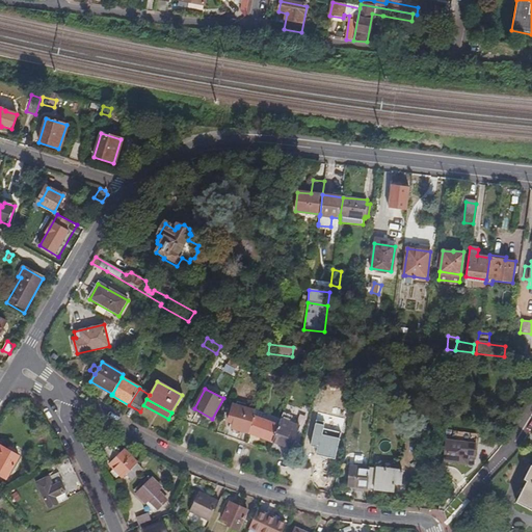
[(254,417),(255,410),(233,404),(228,422),(234,423),(232,428),(248,433),(254,417)]
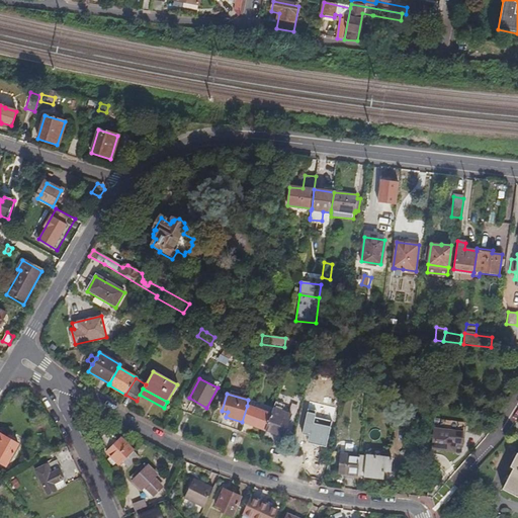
[(284,436),(291,415),(282,412),(284,405),(275,402),(271,414),(265,430),(284,436)]
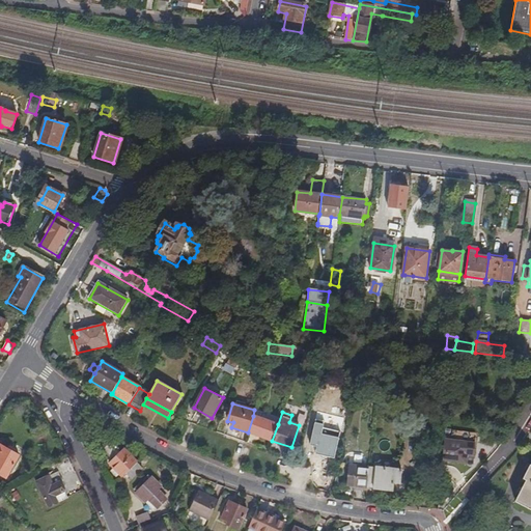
[(272,441),(278,424),(253,416),(248,432),(272,441)]
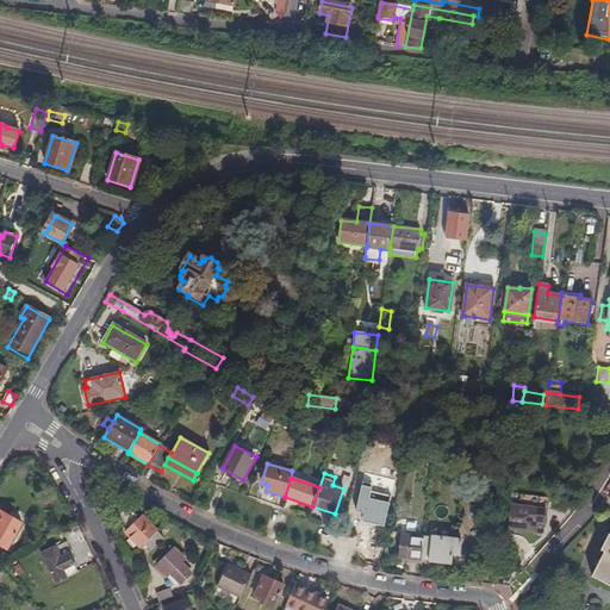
[(385,527),(390,504),(377,500),(379,495),(369,492),(367,504),(358,503),(355,517),(363,518),(362,522),(385,527)]
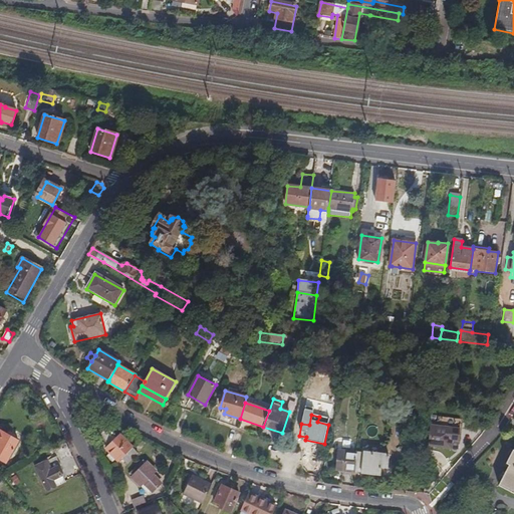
[(456,449),(459,429),(451,428),(452,421),(431,418),(428,446),(456,449)]
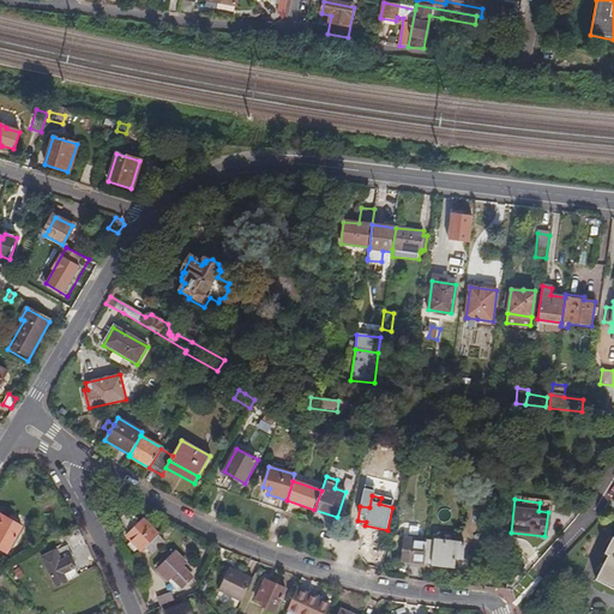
[(158,535),(143,519),(139,523),(127,511),(118,521),(130,533),(126,536),(142,552),(145,548),(158,535)]
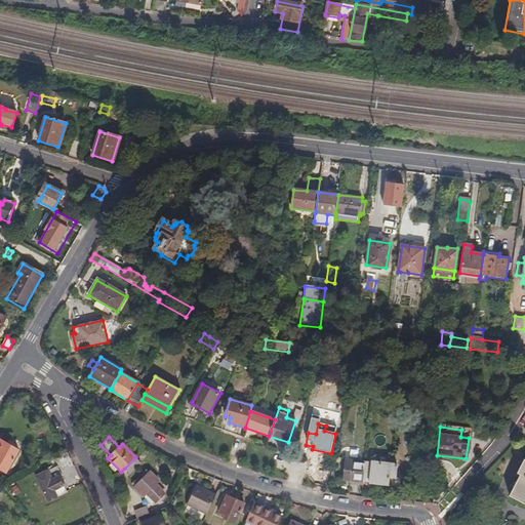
[(0,469),(6,473),(18,450),(0,440),(0,469)]
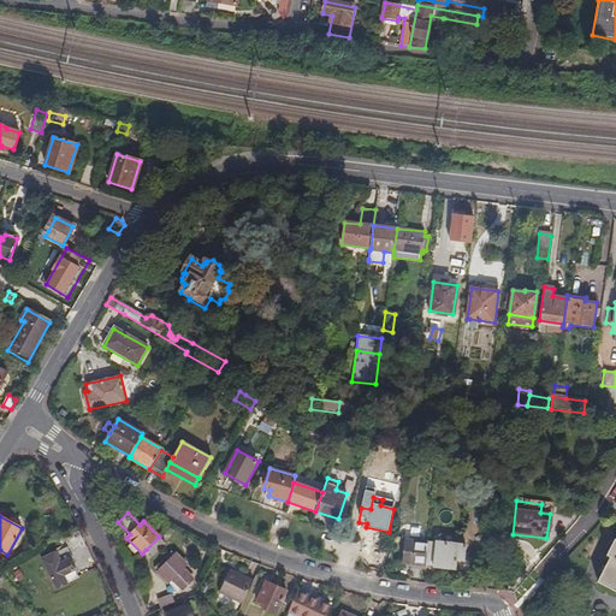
[(153,557),(166,544),(159,537),(146,550),(153,557)]
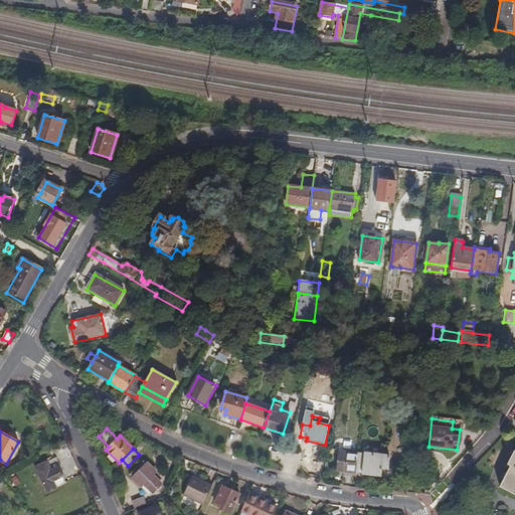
[(356,473),(358,453),(339,451),(337,471),(356,473)]
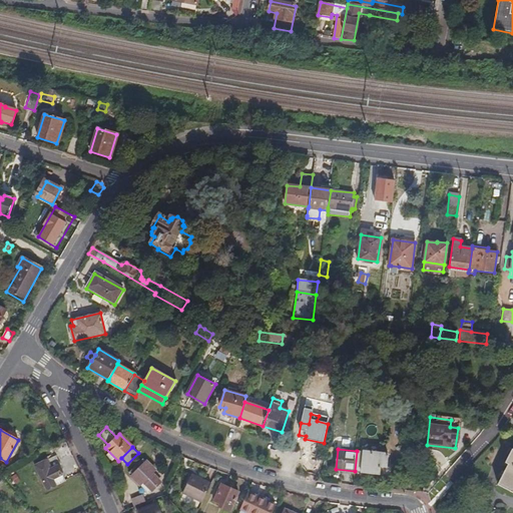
[(389,467),(391,453),(364,450),(363,452),(357,451),(355,471),(380,474),(380,466),(389,467)]
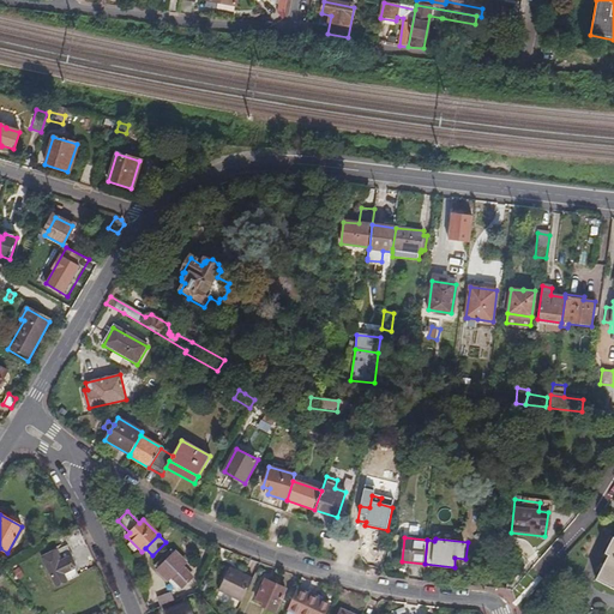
[(613,587),(613,542),(596,578),(613,587)]
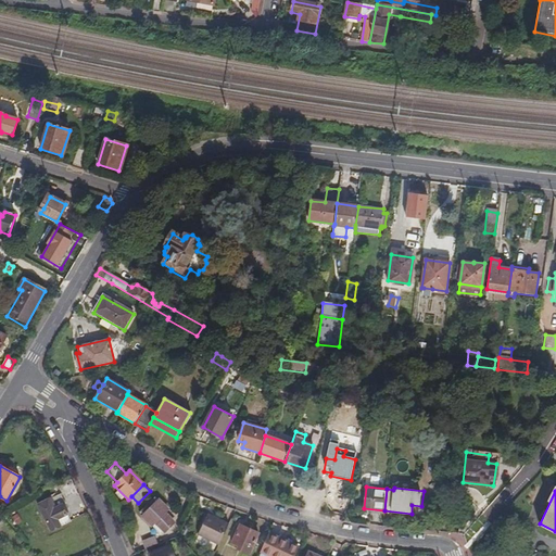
[(72,519),(63,504),(65,502),(60,493),(38,505),(52,530),(72,519)]
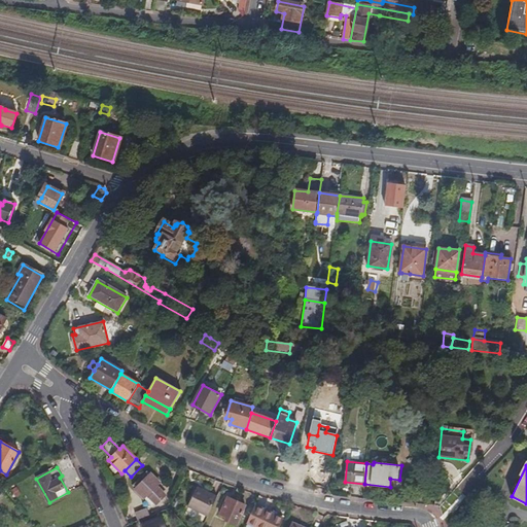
[(135,489),(150,473),(147,471),(133,486),(135,489)]
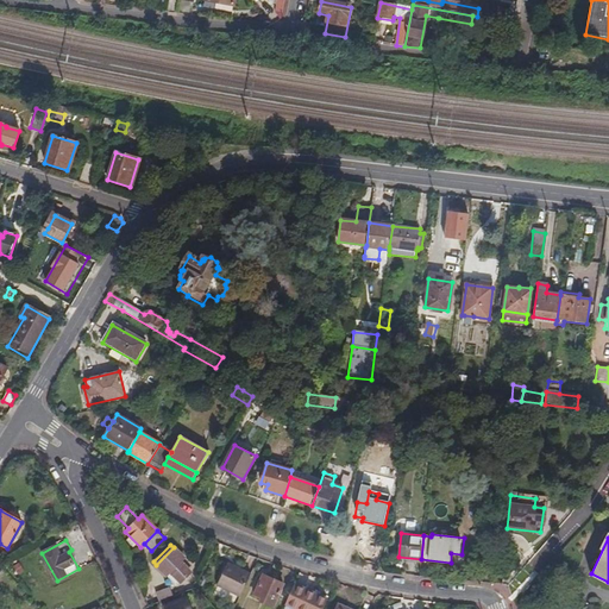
[(181,562),(184,557),(174,547),(156,565),(167,576),(170,571),(181,582),(190,571),(181,562)]
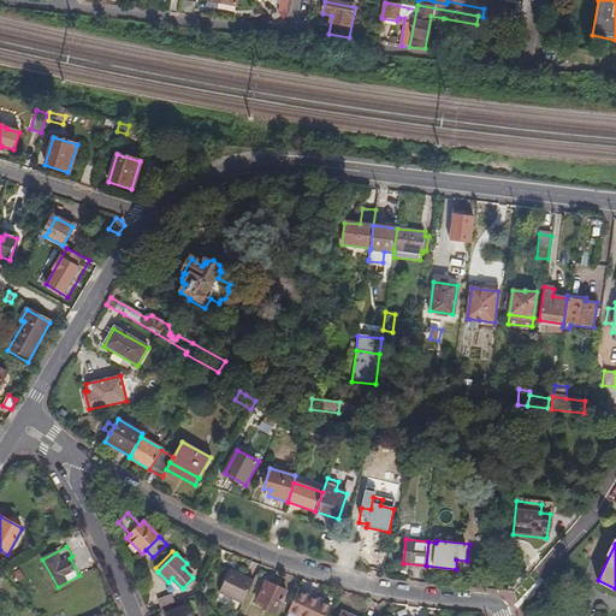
[(243,603),(254,580),(232,569),(221,592),(243,603)]
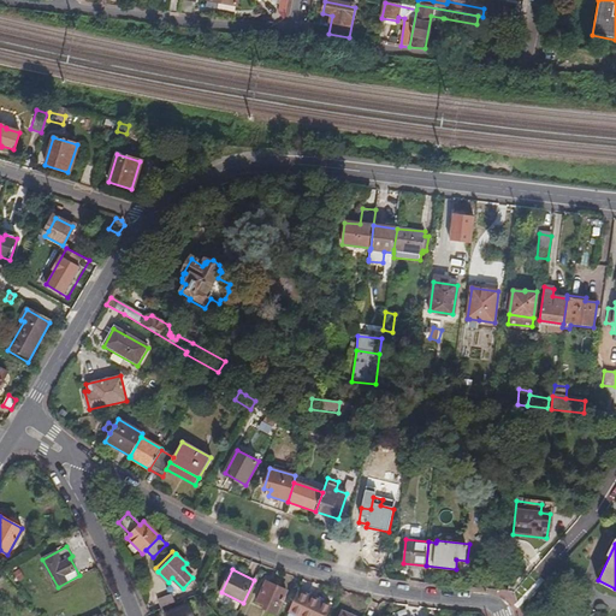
[(277,614),(286,591),(266,581),(258,602),(265,605),(264,608),(277,614)]
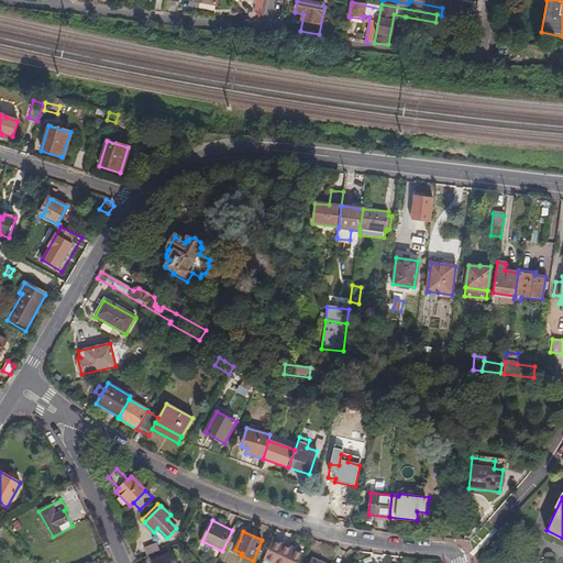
[(293,562),(298,552),(273,540),(271,543),(265,555),(262,562),(293,562)]
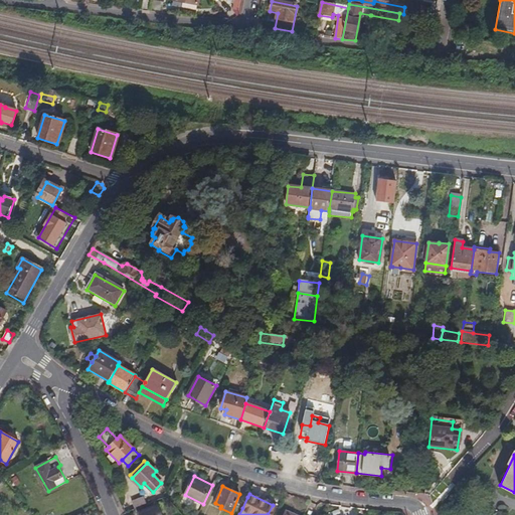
[(242,508),(247,497),(241,495),(236,506),(242,508)]
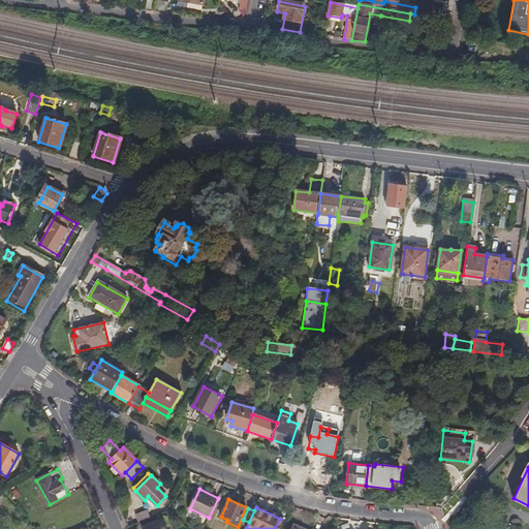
[(151,519),(148,510),(135,515),(138,523),(151,519)]
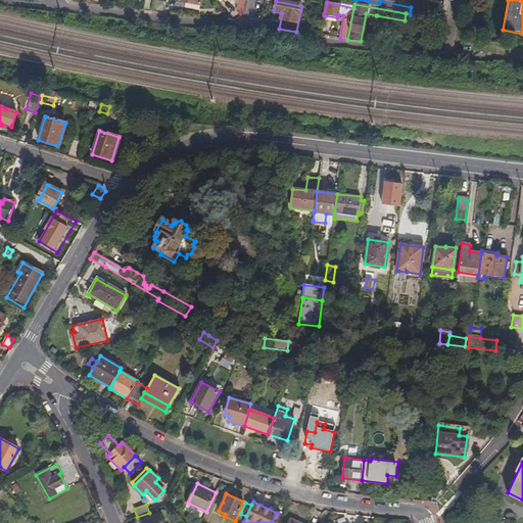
[(162,522),(159,514),(141,521),(141,522),(162,522)]
